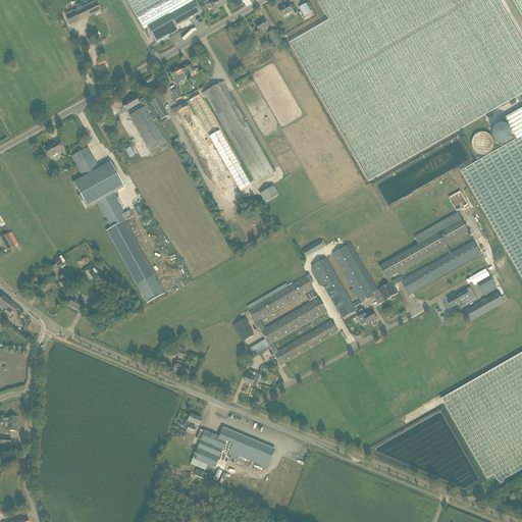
[(126,0),(136,15),(162,0),(126,0)]
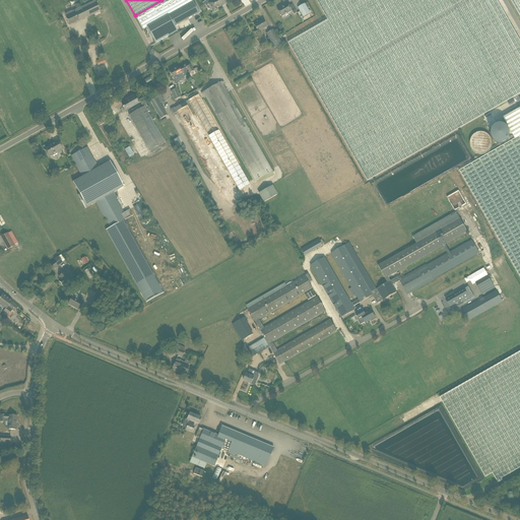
[(161,0),(135,15),(143,29),(146,27),(155,44),(169,37),(166,33),(175,27),(175,26),(199,12),(192,0),(161,0)]
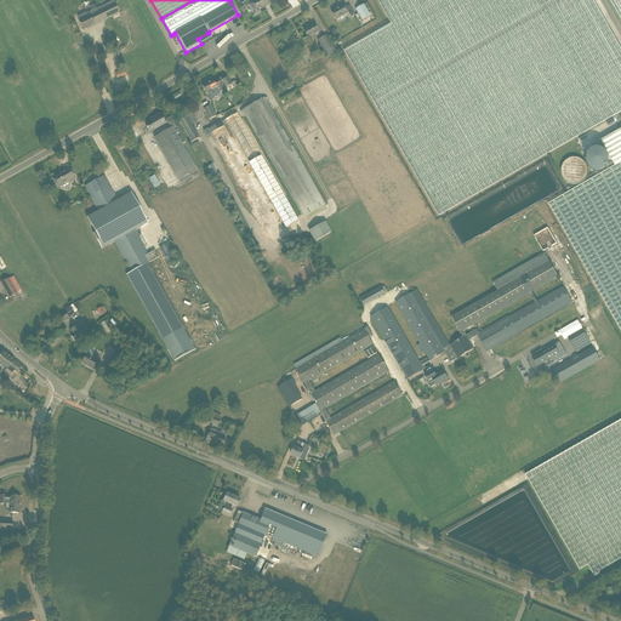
[(254,0),(255,0),(245,6),(248,11),(250,11),(252,10),(255,16),(260,12),(258,11),(269,5),(266,0),(254,0)]
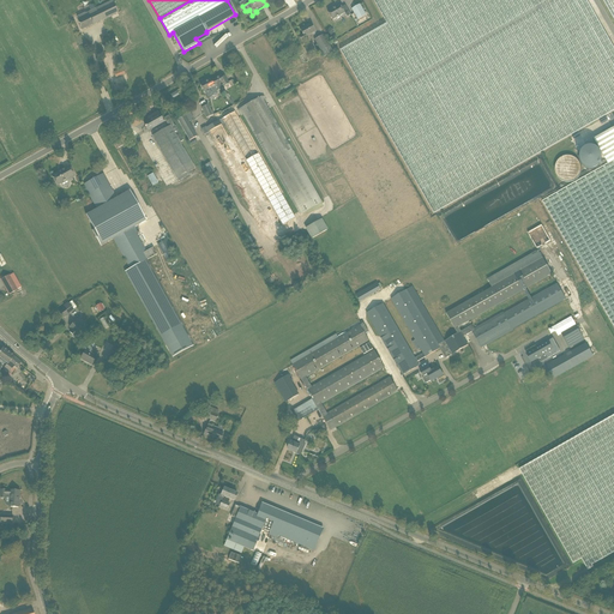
[(373,0),(387,24),(341,50),(434,214),(613,110),(613,49),(585,0),(373,0)]
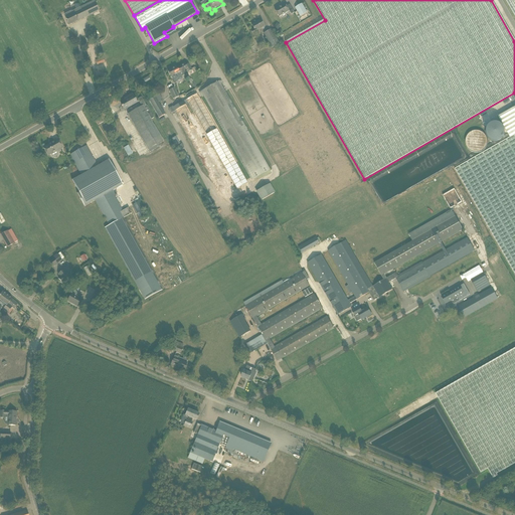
[(514,0),(505,0),(514,17),(514,0)]
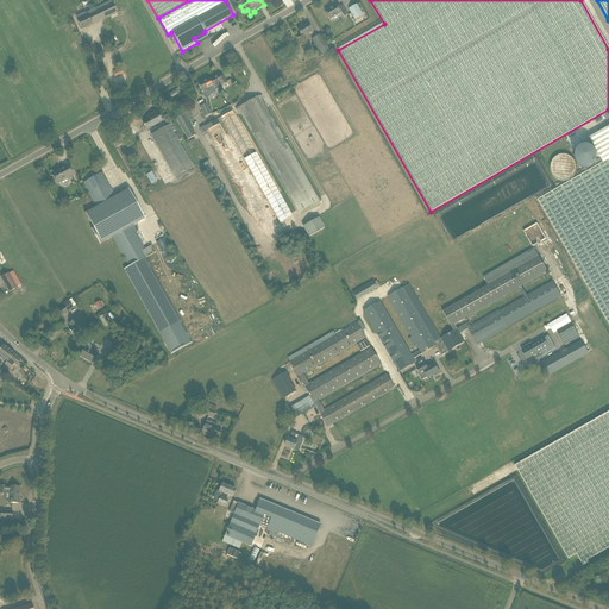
[(85,13),(76,17),(77,22),(79,25),(81,30),(117,13),(114,7),(112,1),(95,10),(95,8),(94,10),(89,11),(85,13)]
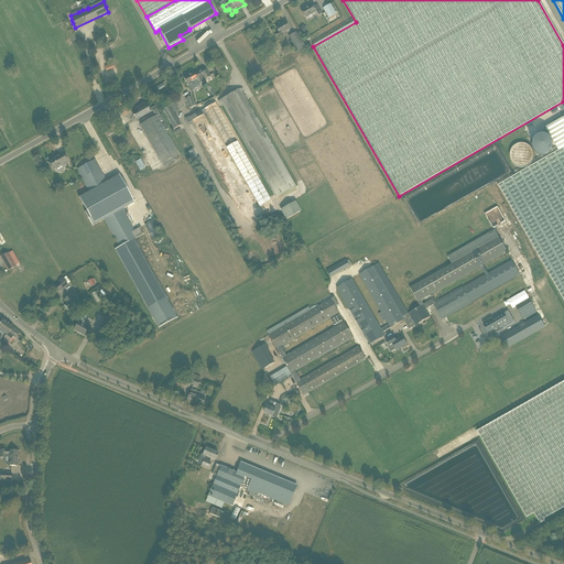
[(317,12),(312,4),(307,7),(307,8),(301,11),(305,19),(317,12)]
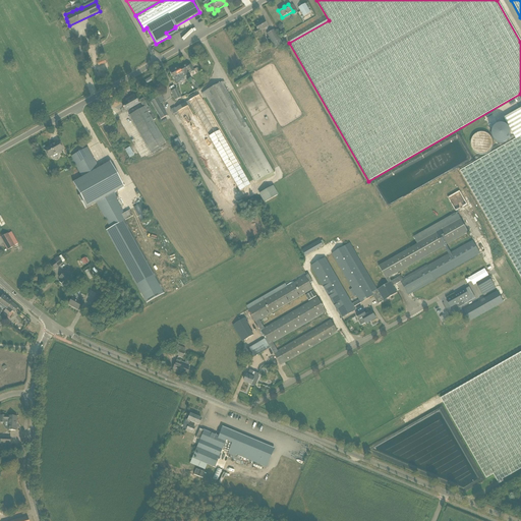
[(310,13),(305,4),(298,8),(303,17),(310,13)]
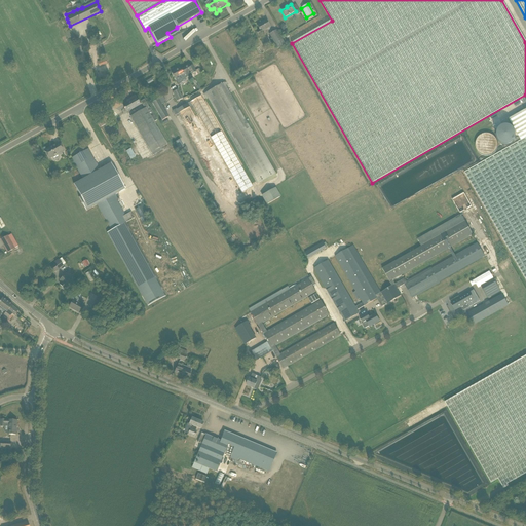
[(262,32),(265,30),(269,27),(266,21),(257,26),(260,29),(256,31),(259,36),(263,34),(262,32)]
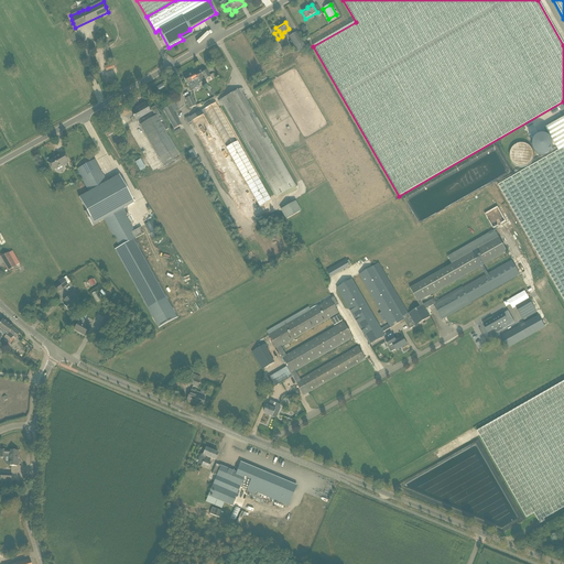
[(296,32),(292,35),(289,36),(297,52),(305,49),(296,32)]
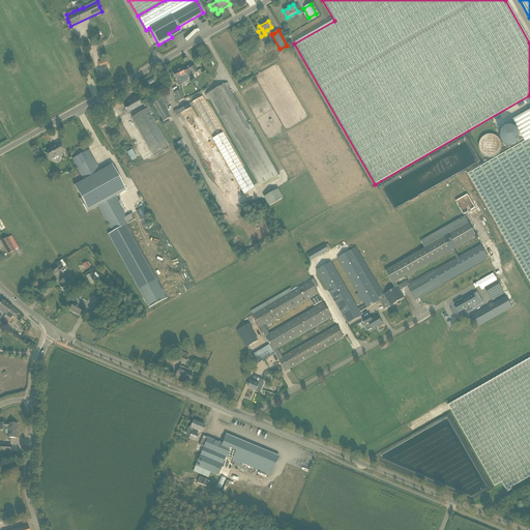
[(94,34),(88,37),(91,42),(97,40),(94,34)]
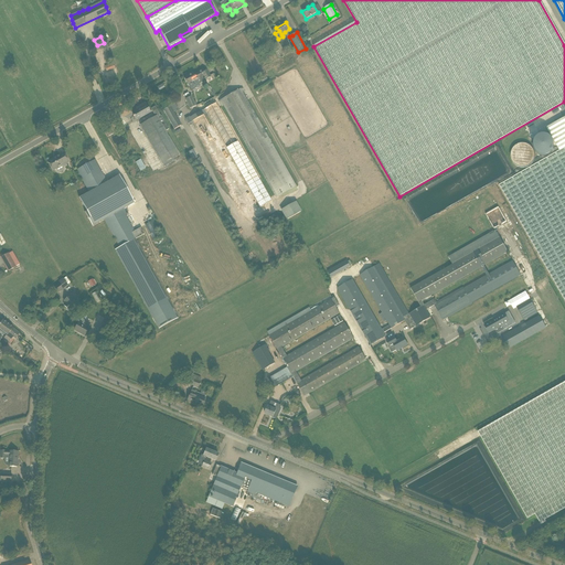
[(206,82),(205,81),(211,77),(206,71),(204,72),(203,70),(200,71),(199,72),(193,75),(192,73),(184,77),(190,88),(194,86),(192,83),(199,80),(200,82),(201,82),(202,84),(204,83),(206,82)]
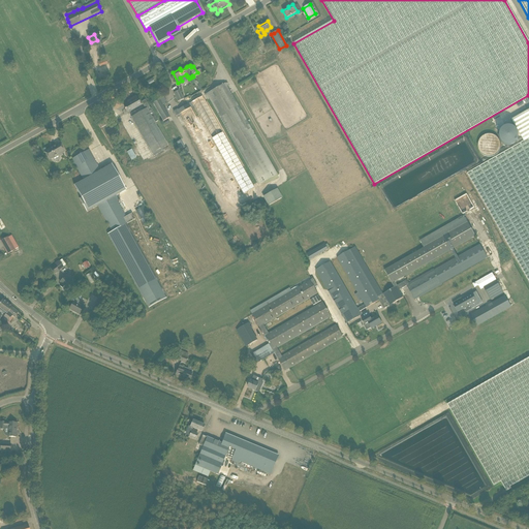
[(174,93),(178,102),(184,99),(180,91),(174,93)]
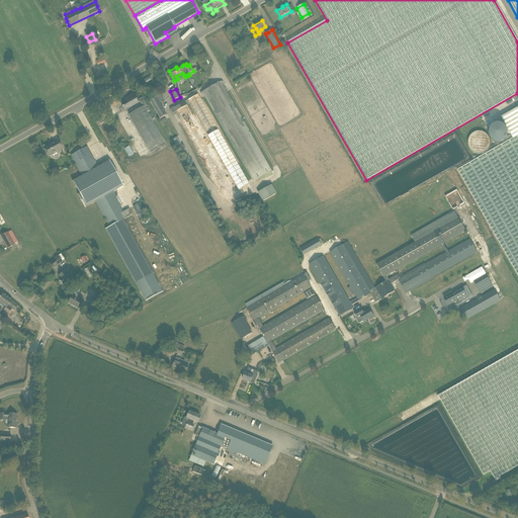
[(121,103),(122,106),(125,110),(138,103),(133,95),(125,99),(126,100),(121,103)]
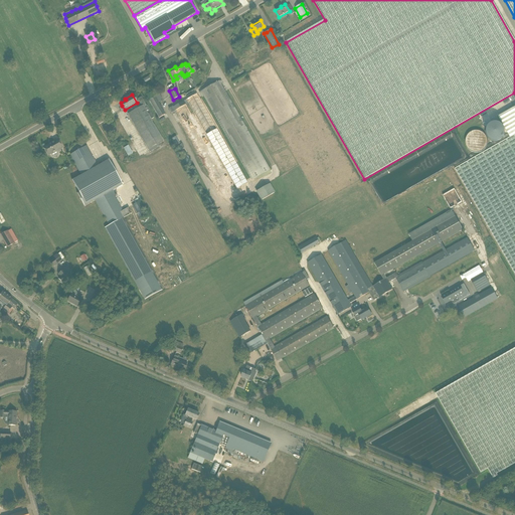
[(163,141),(151,120),(154,118),(149,109),(147,106),(146,107),(141,98),(138,100),(138,101),(138,102),(139,102),(142,107),(128,115),(148,150),(163,141)]
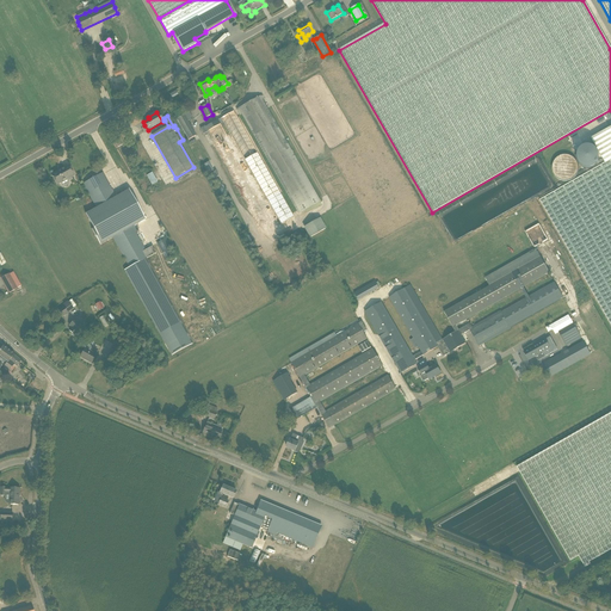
[(177,119),(189,141),(196,136),(184,116),(177,119)]
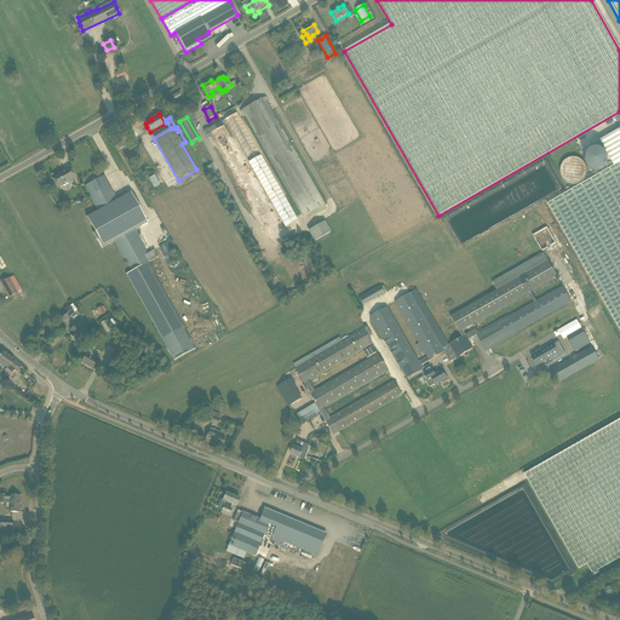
[(208,128),(204,131),(206,137),(211,133),(227,125),(224,120),(220,122),(208,128)]
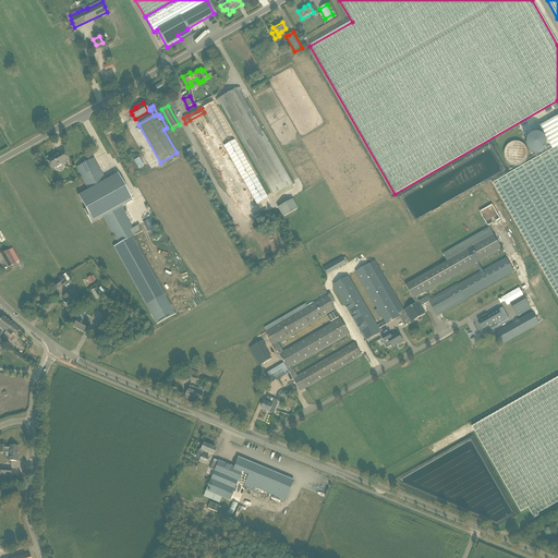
[(553,149),(493,183),(557,296),(557,116),(557,117),(540,126),(553,149)]
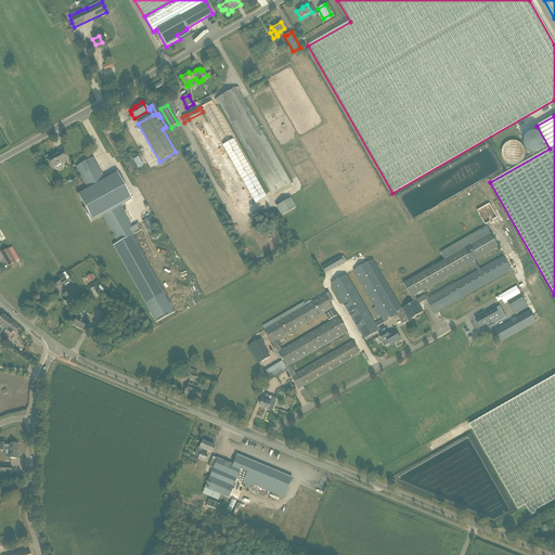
[(528,156),(518,139),(500,149),(510,166),(528,156)]
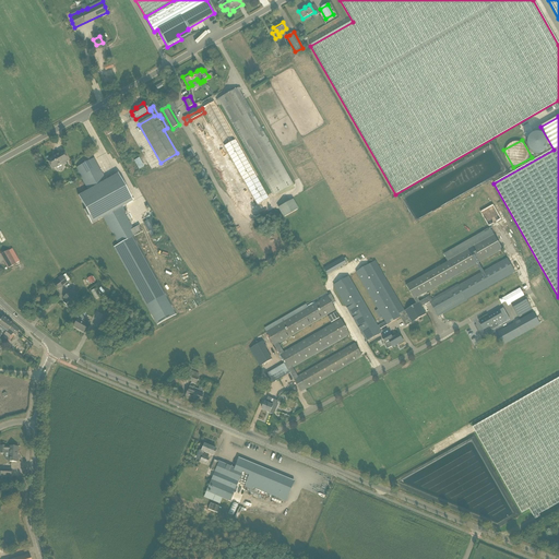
[(192,147),(187,151),(191,159),(193,158),(195,163),(201,161),(199,156),(197,157),(192,147)]
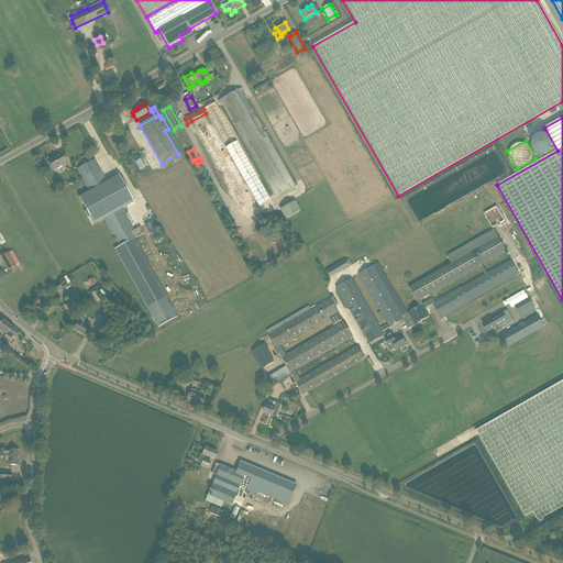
[(63,153),(47,162),(53,170),(56,168),(58,172),(64,169),(63,167),(62,165),(66,163),(68,162),(63,153)]
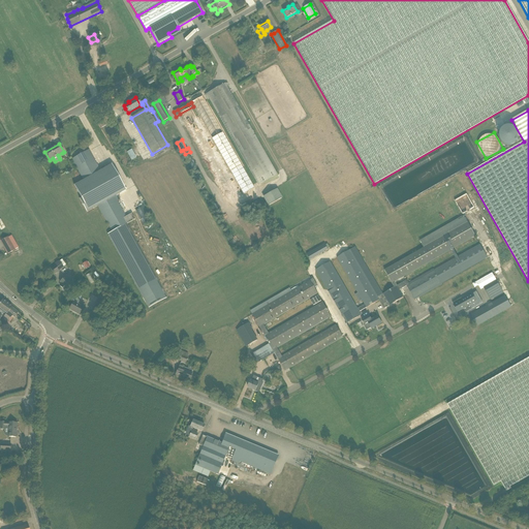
[(88,150),(71,159),(84,181),(100,172),(88,150)]
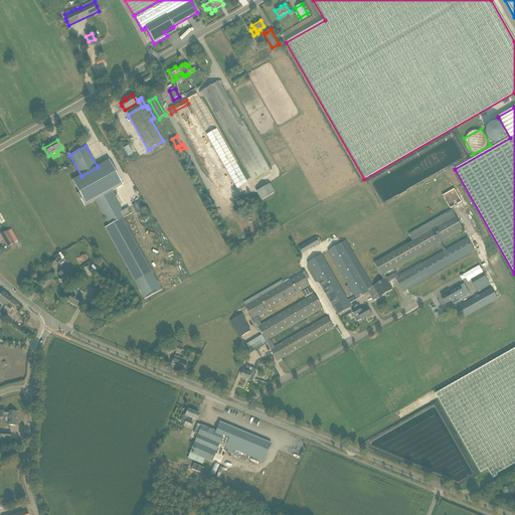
[(81,176),(72,181),(78,193),(77,194),(84,206),(95,200),(111,191),(122,185),(119,180),(108,161),(98,167),(81,176)]
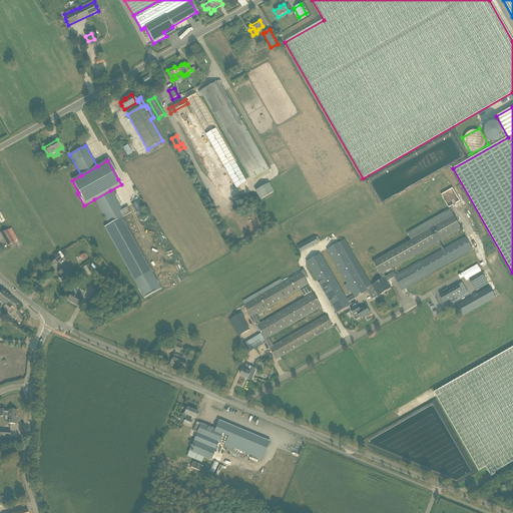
[(272,183),(257,190),(261,199),(276,193),(272,183)]
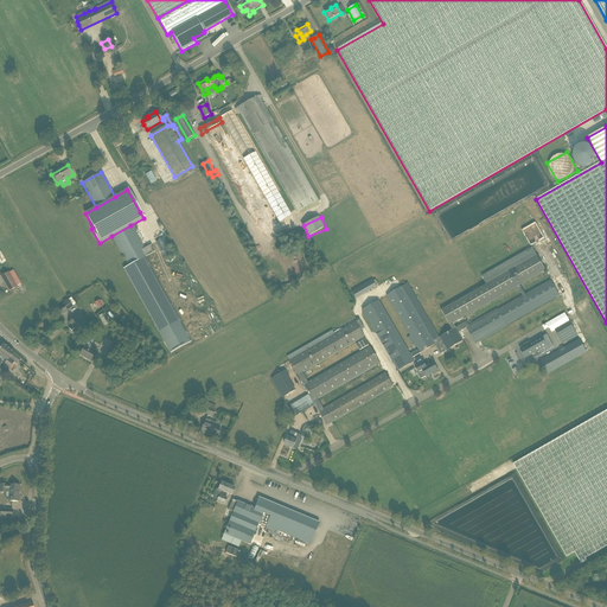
[(540,222),(524,229),(534,249),(544,243),(543,241),(547,240),(540,222)]
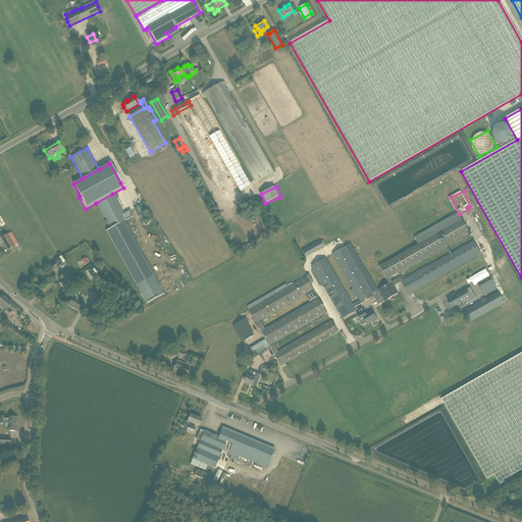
[(112,194),(96,203),(110,228),(123,221),(125,220),(133,216),(129,211),(123,214),(112,194)]
